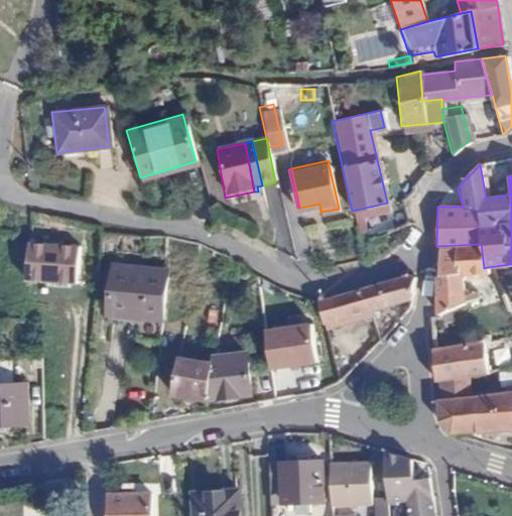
[(78,245),(28,242),(24,278),(76,281),(78,245)]
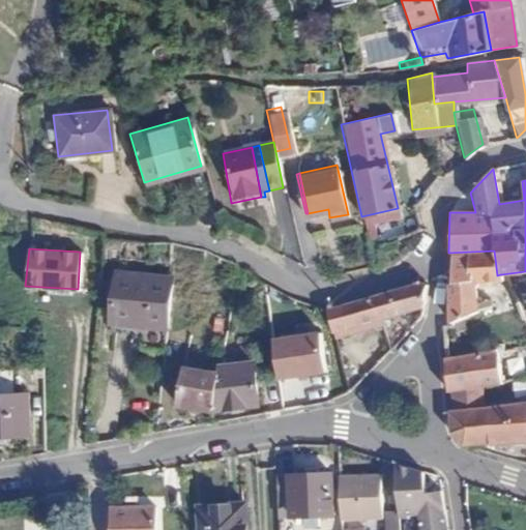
[(494,251),(448,253),(449,285),(447,285),(448,322),(477,310),(478,312),(481,312),(484,318),(492,315),(488,307),(489,305),(487,300),(476,304),(473,284),(500,282),(500,274),(497,275),(494,251)]
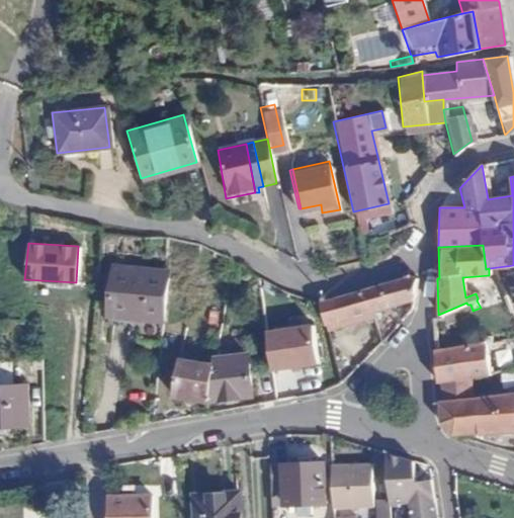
[(158,325),(163,278),(111,273),(106,320),(158,325)]
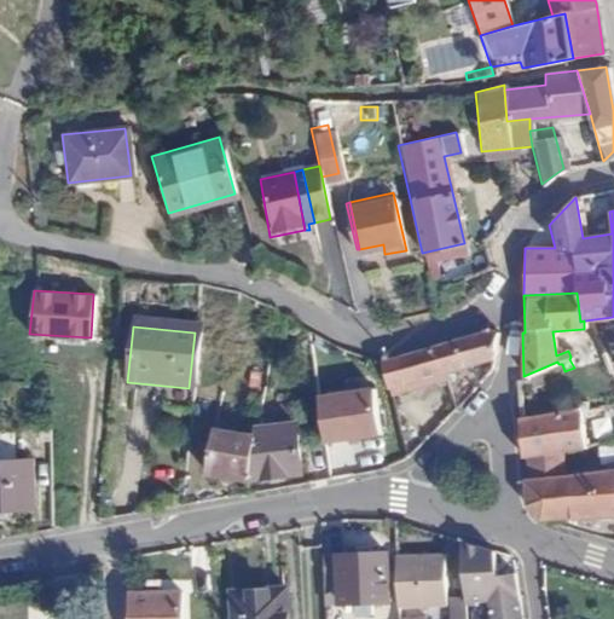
[(490,330),(380,362),(384,389),(488,359),(492,334),(490,330)]
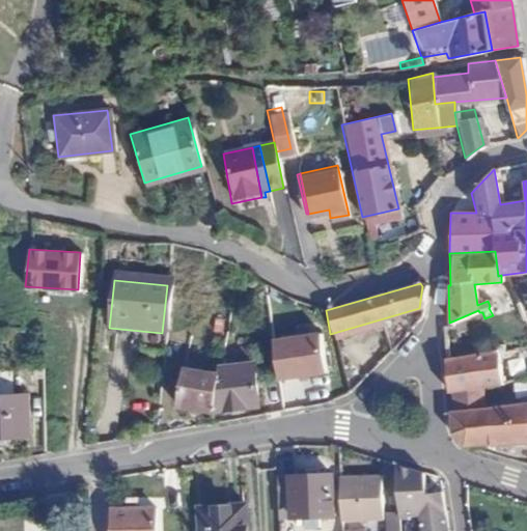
[(270,339),(275,378),(323,371),(317,335),(270,339)]
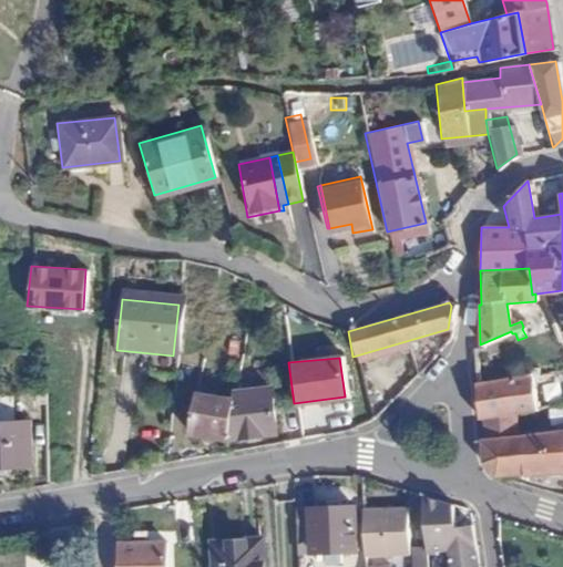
[(529,374),(474,382),(472,383),(478,420),(512,414),(534,411),(530,378),(529,374)]
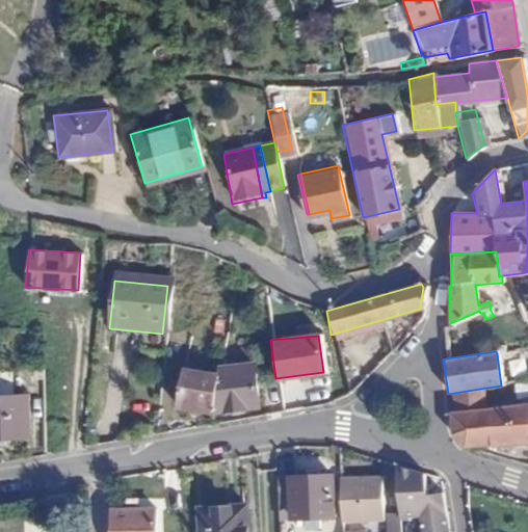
[(249,364),(218,368),(216,375),(210,413),(256,407),(249,364)]
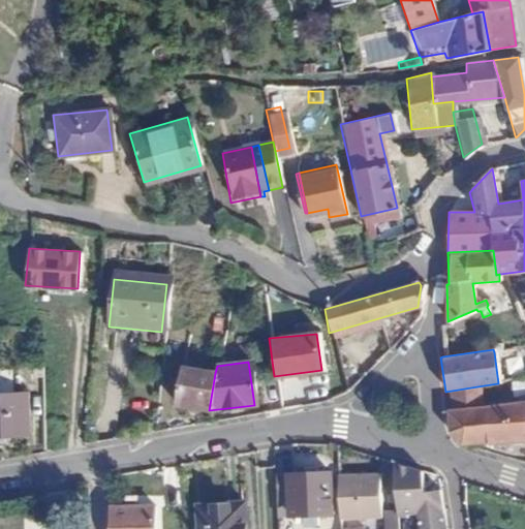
[(209,410),(215,373),(181,367),(175,405),(209,410)]
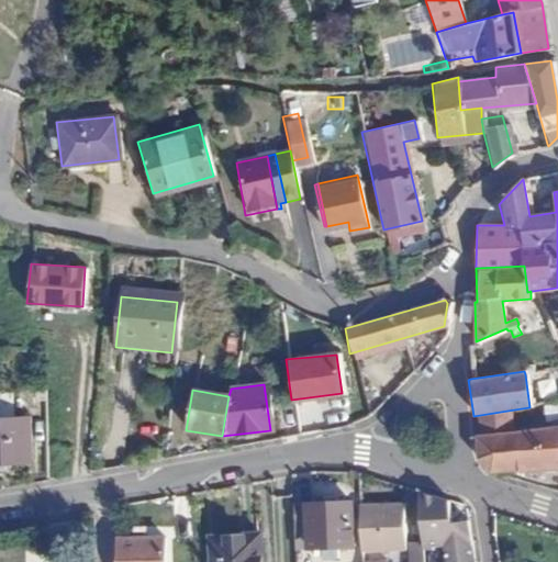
[(0,463),(28,462),(25,417),(13,418),(13,404),(0,404),(0,463)]
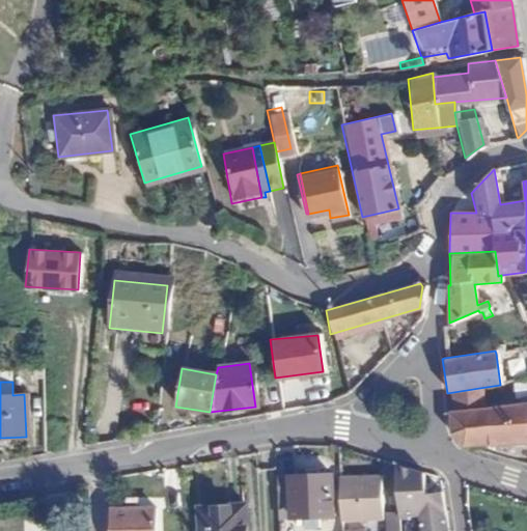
[(479,388),(447,393),(450,412),(482,408),(479,388)]
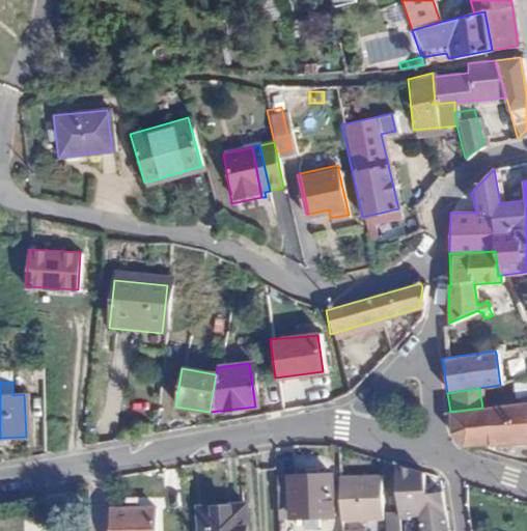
[(482,408),(450,412),(447,412),(449,432),(461,446),(526,441),(526,402),(525,402),(482,408)]
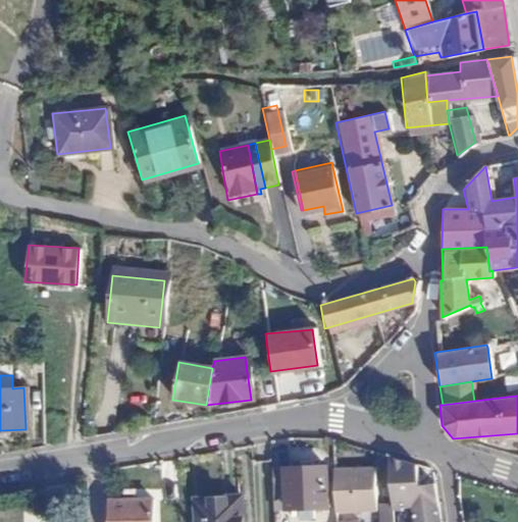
[(412,464),(385,456),(389,504),(390,510),(407,509),(408,521),(435,521),(442,521),(433,482),(414,484),(412,464)]
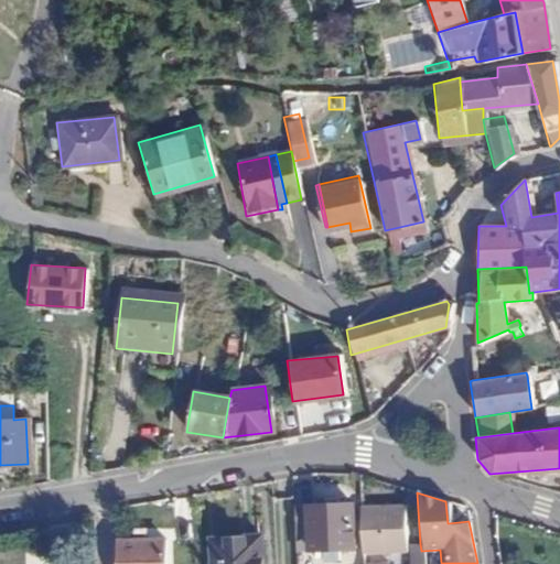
[(401,503),(357,506),(358,551),(402,549),(401,503)]
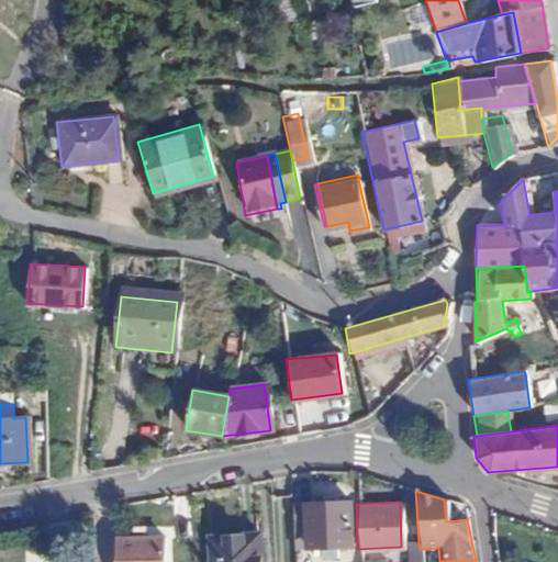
[(349,503),(290,504),(292,550),(304,549),(303,547),(321,547),(321,558),(335,558),(335,546),(350,546),(349,503)]
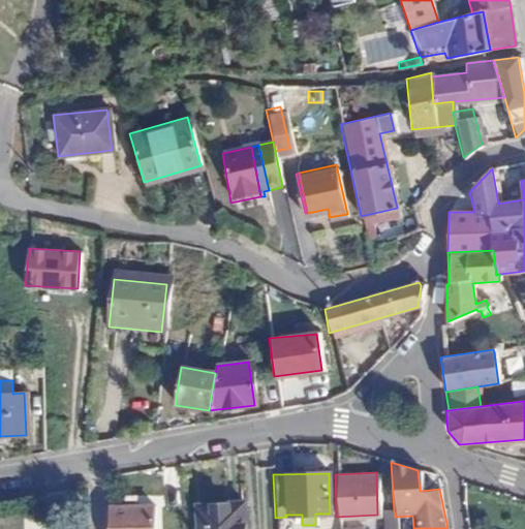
[(124,495),(125,505),(137,505),(137,494),(124,495)]
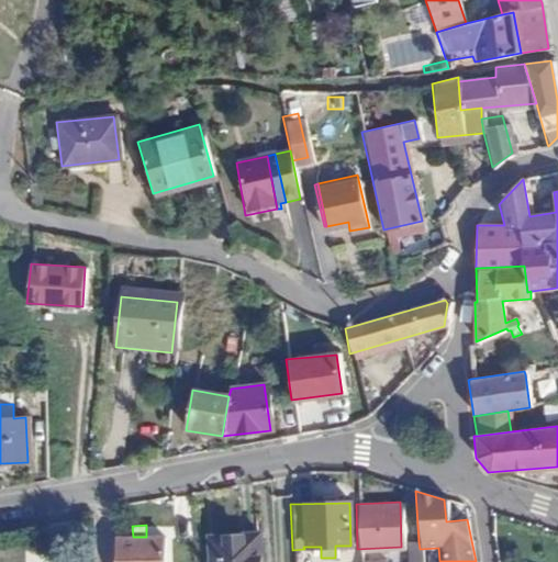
[(259,561),(257,532),(208,536),(209,561),(259,561)]
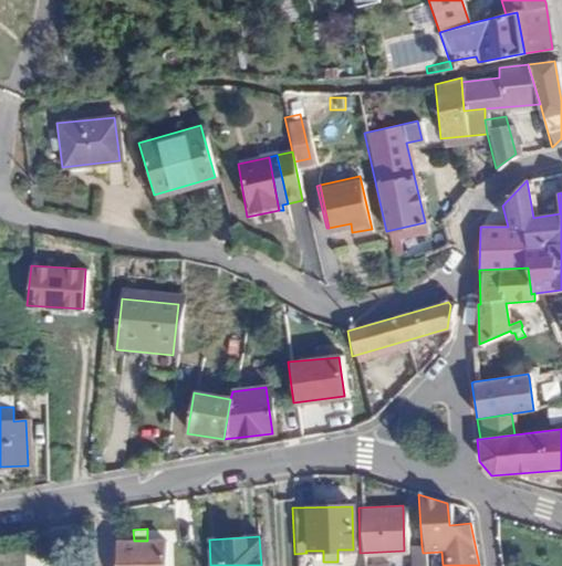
[(134,541),(116,542),(116,565),(165,565),(165,540),(147,541),(134,541)]
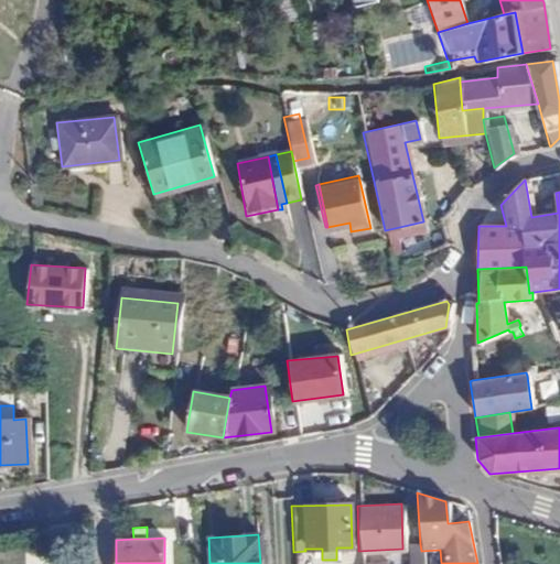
[(421,563),(421,551),(420,544),(406,545),(406,563),(421,563)]
